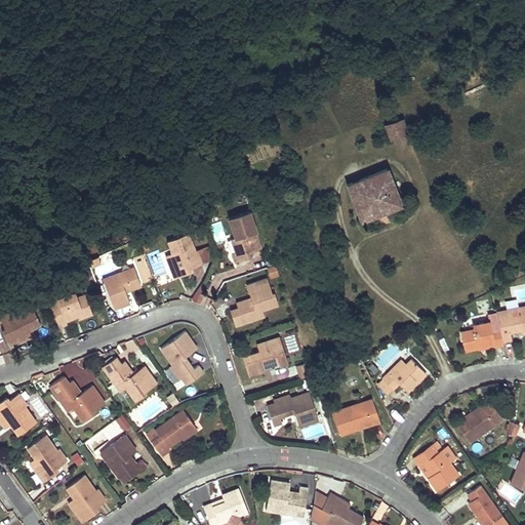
[(386,125),(391,137),(407,132),(403,119),(386,125)]
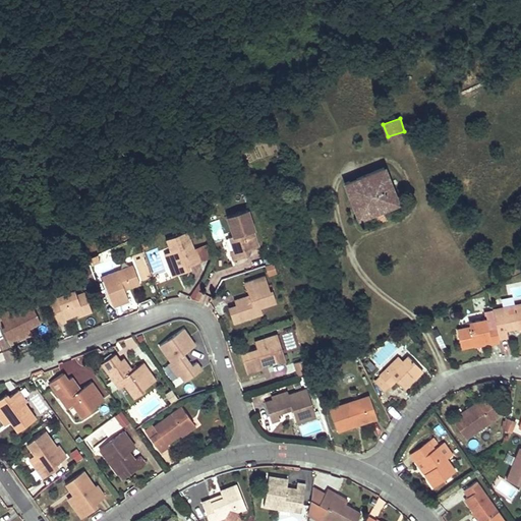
[(276,167),(280,176),(289,172),(285,163),(276,167)]
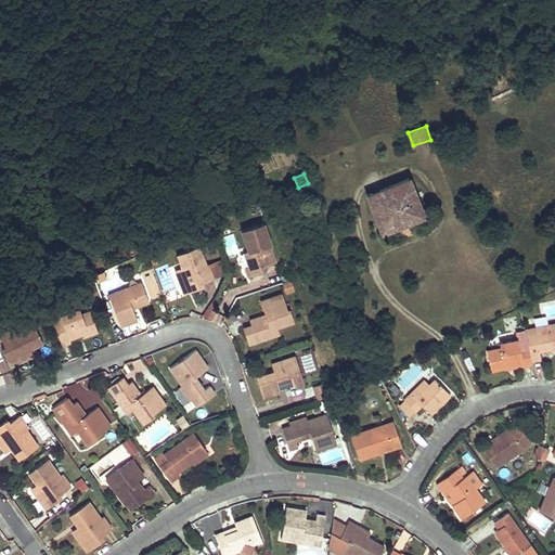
[(409,179),(368,195),(383,232),(424,216),(409,179)]
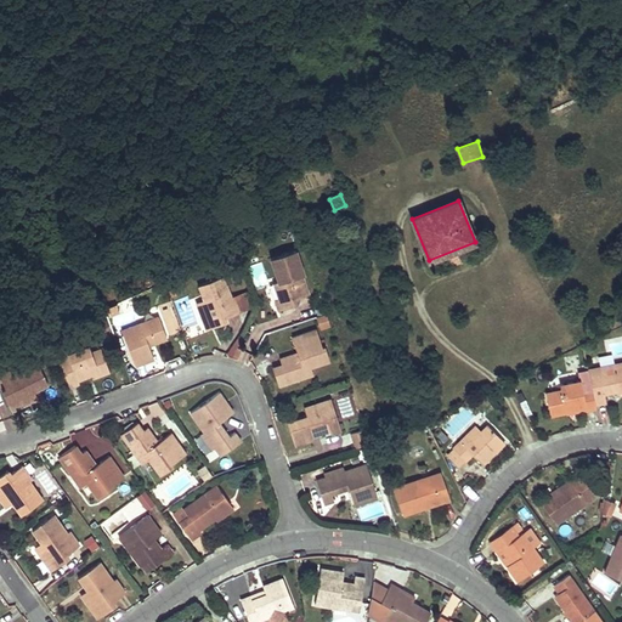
[(292,213),(297,224),(307,219),(303,208),(292,213)]
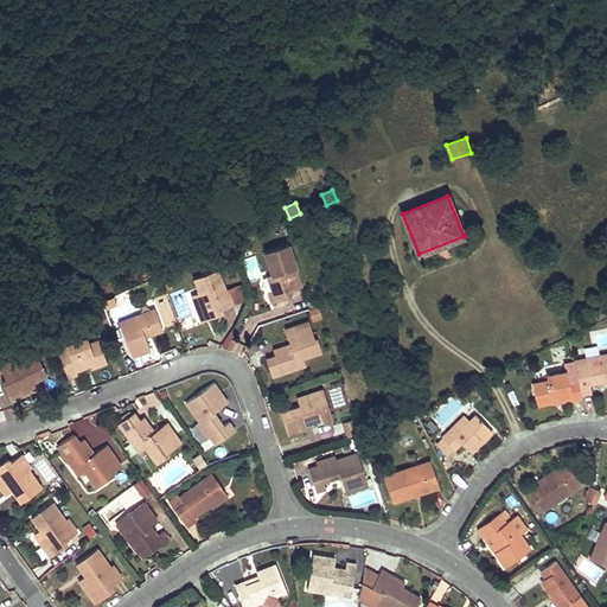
[(296,269),(288,243),(264,251),(270,270),(274,269),(275,274),(272,274),(268,276),(270,283),(273,292),(269,293),(273,304),(288,298),(292,291),(292,289),(300,287),(295,270),(296,269)]
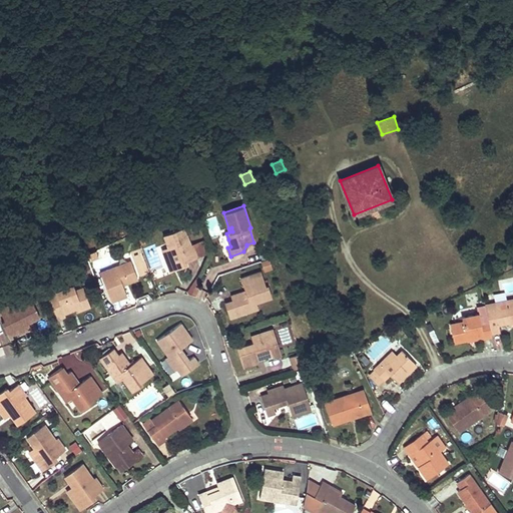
[(171,257),(176,270),(187,266),(186,262),(197,258),(193,246),(192,243),(190,244),(184,226),(163,234),(166,243),(167,242),(168,246),(162,248),(165,259),(171,257)]
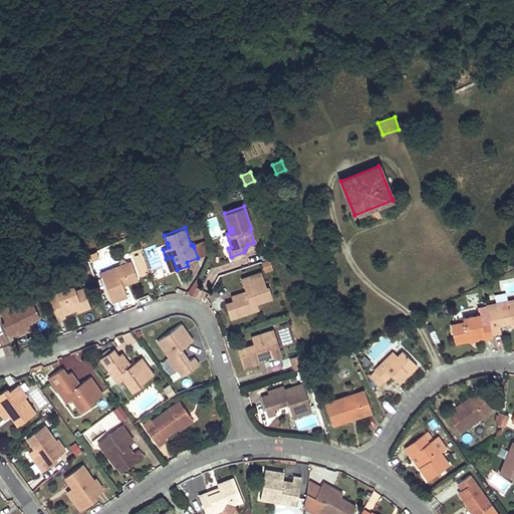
[(231,247),(229,240),(221,243),(226,258),(231,257),(228,248),(231,247)]
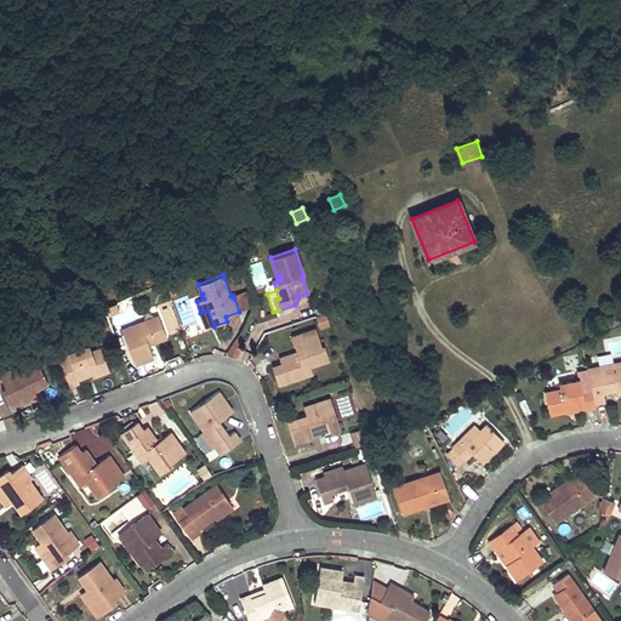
[(248,294),(234,298),(239,312),(252,307),(248,294)]
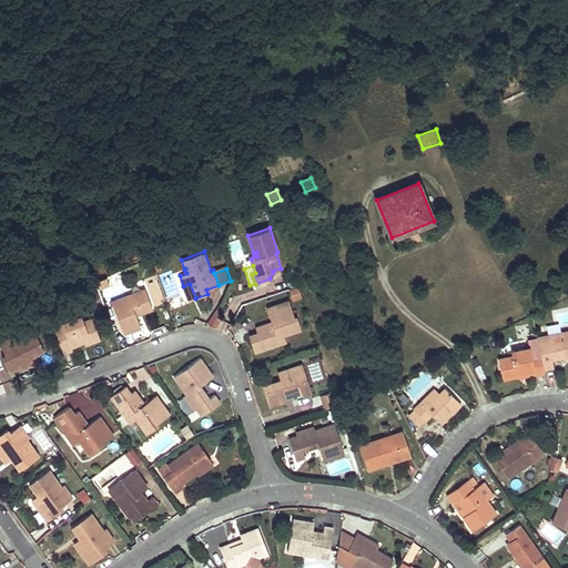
[(105,277),(97,281),(100,288),(109,285),(105,277)]
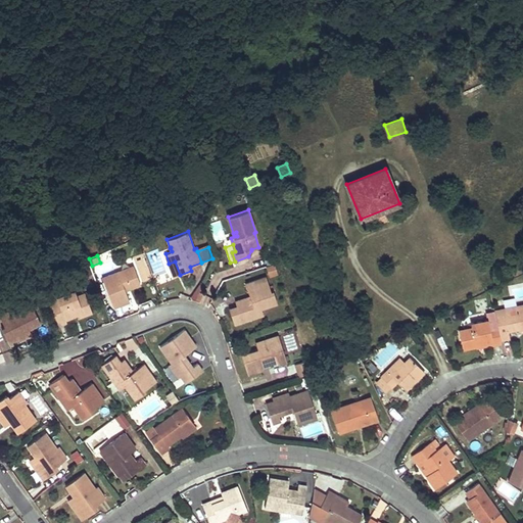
[(87,260),(79,264),(83,276),(91,273),(87,260)]
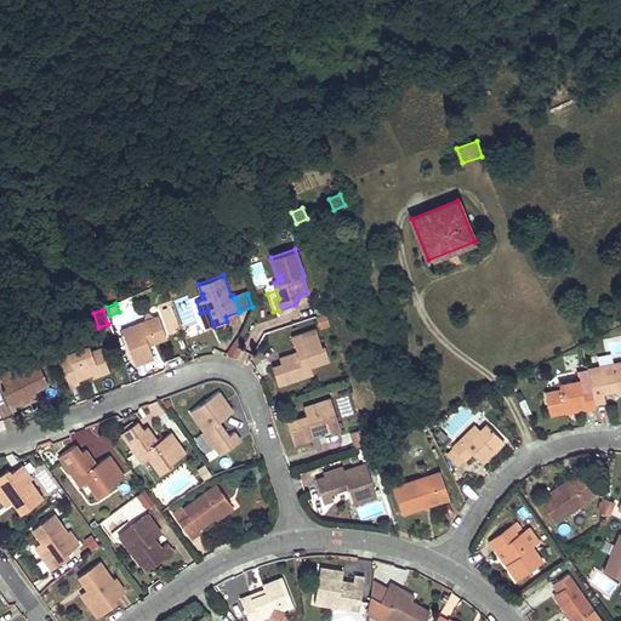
[(206,329),(214,326),(208,311),(200,313),(206,329)]
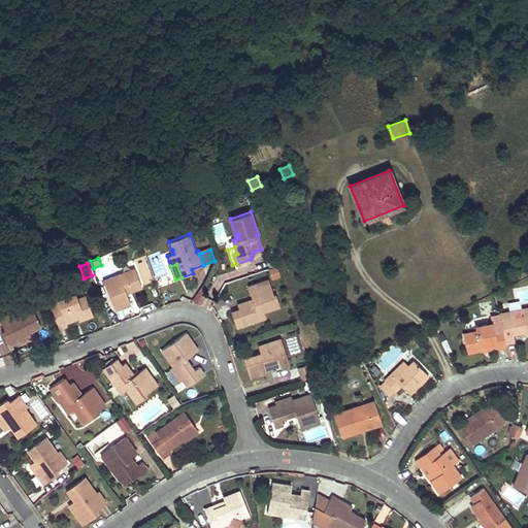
[(281,275),(277,266),(268,269),(271,278),(281,275)]
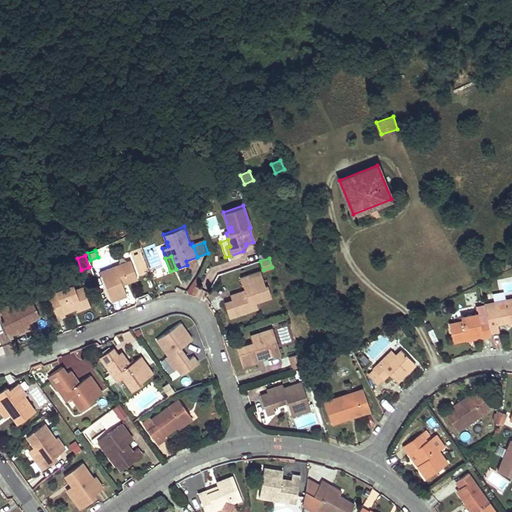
[(137,275),(130,260),(100,272),(111,301),(127,295),(123,284),(122,281),(137,275)]
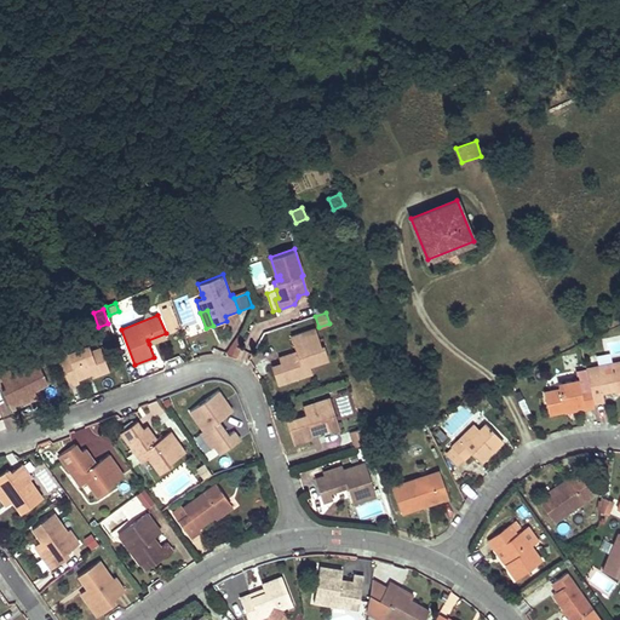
[(281,362),(271,366),(277,384),(298,378),(294,369),(310,365),(328,359),(323,345),(321,345),(315,328),(291,336),(294,346),(297,346),(298,351),(296,351),(279,357),(281,362)]
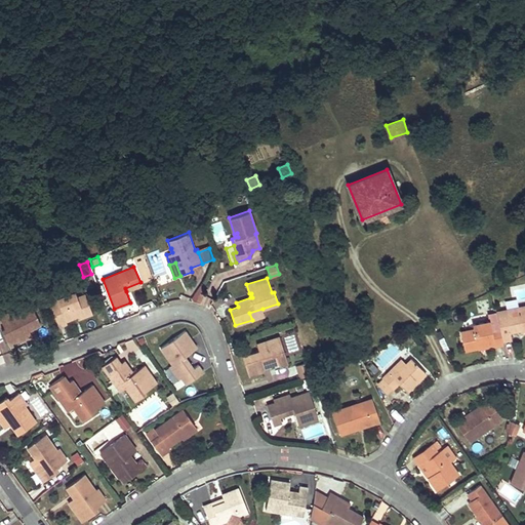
[(142,285),(140,282),(125,288),(126,291),(142,285)]
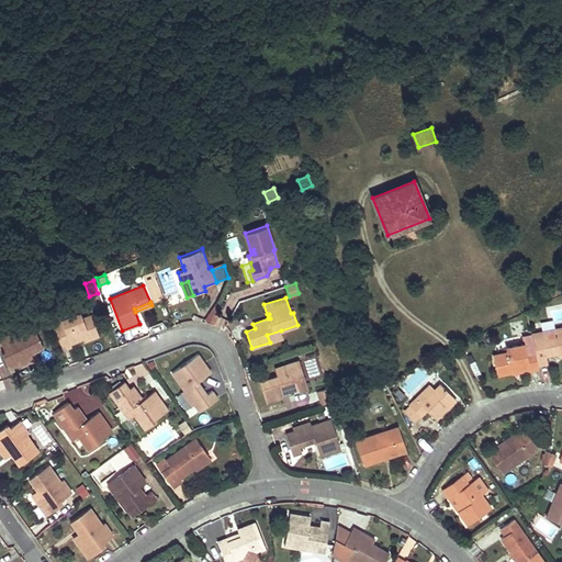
[(80,312),(60,318),(63,325),(55,327),(63,349),(71,346),(70,343),(78,339),(78,338),(81,337),(83,340),(99,335),(91,315),(82,318),(80,312)]
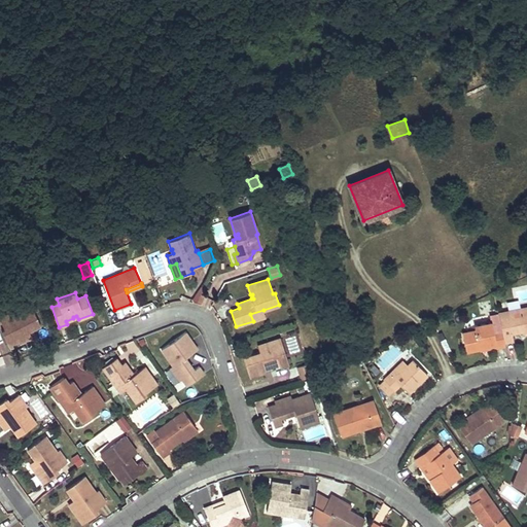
[(194,301),(202,304),(205,295),(197,293),(194,301)]
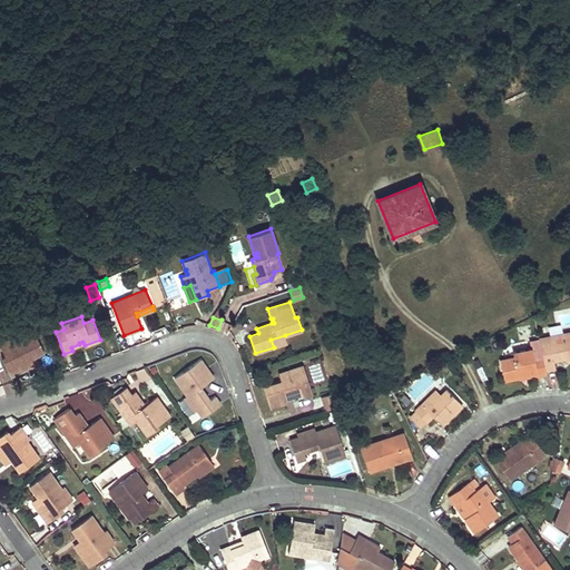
[(53,326),(56,332),(64,330),(61,323),(53,326)]
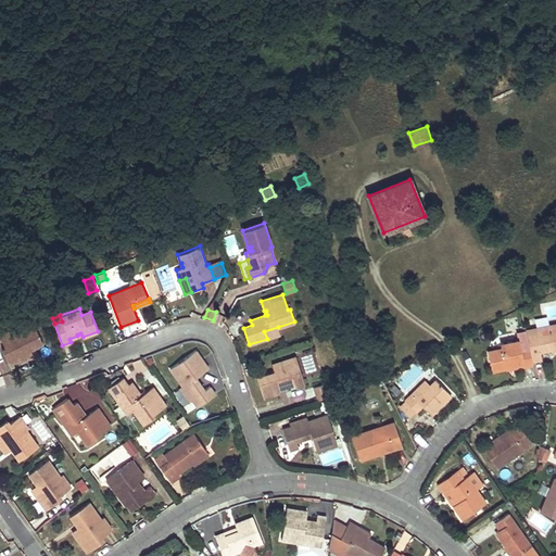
[(535,319),(538,328),(548,326),(547,317),(535,319)]
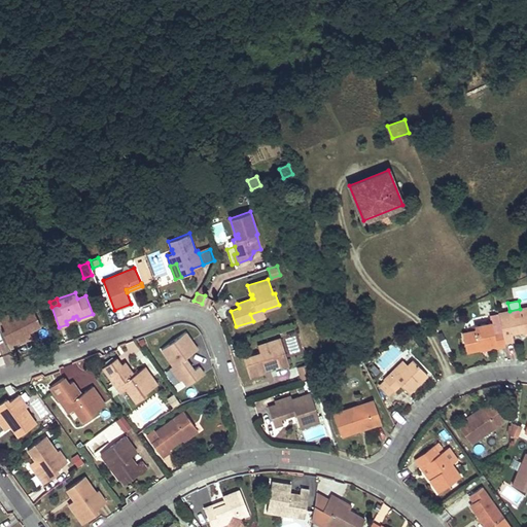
[(1,331),(6,343),(20,337),(22,342),(32,338),(29,330),(32,329),(32,330),(41,325),(31,306),(13,314),(12,312),(0,317),(0,319),(5,329),(1,331)]
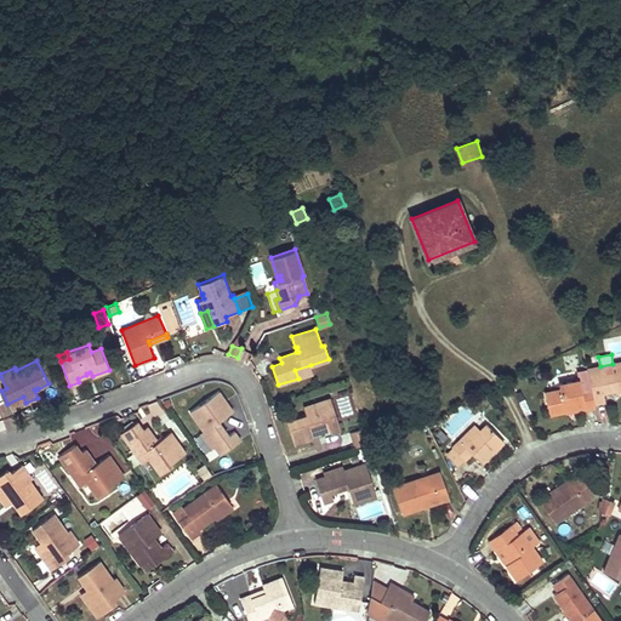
[(591,388),(594,404),(605,402),(603,392),(620,388),(620,362),(613,364),(600,366),(587,369),(591,388)]
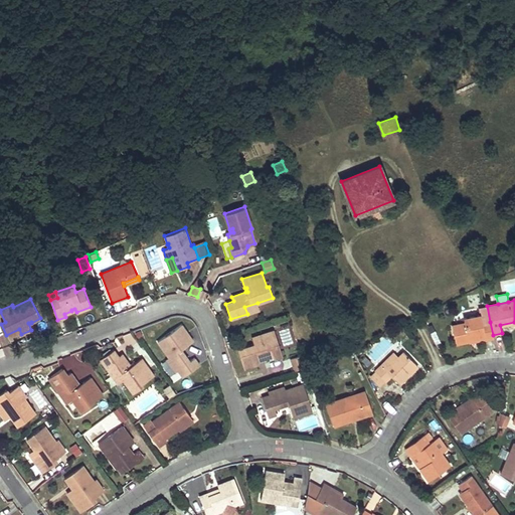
[(260,310),(258,303),(244,307),(247,314),(260,310)]
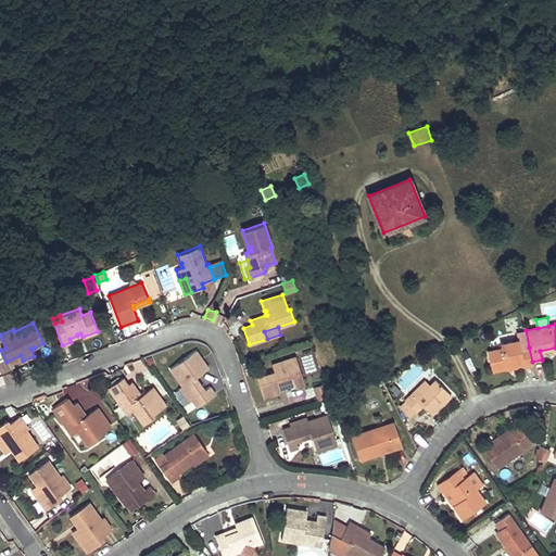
[(498,337),(500,344),(518,340),(517,332),(498,337)]
